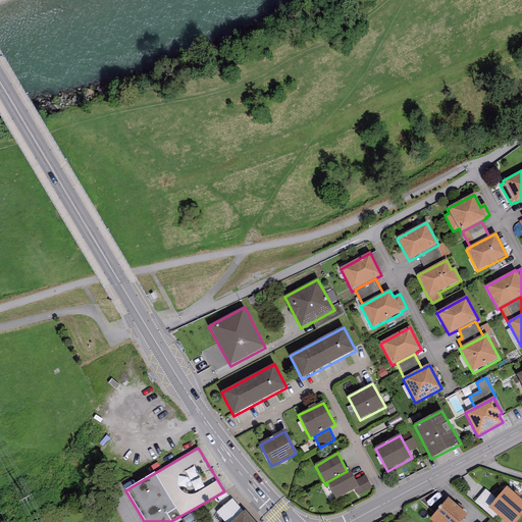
[(355,481),(348,467),(346,469),(347,471),(326,482),(327,484),(335,501),(355,490),(359,488),(355,481)]
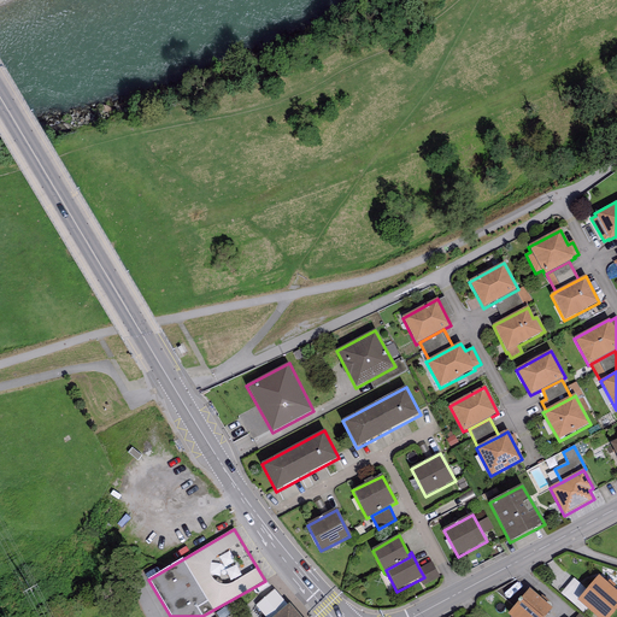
[(432,563),(419,569),(424,577),(419,580),(423,587),(440,577),(432,563)]
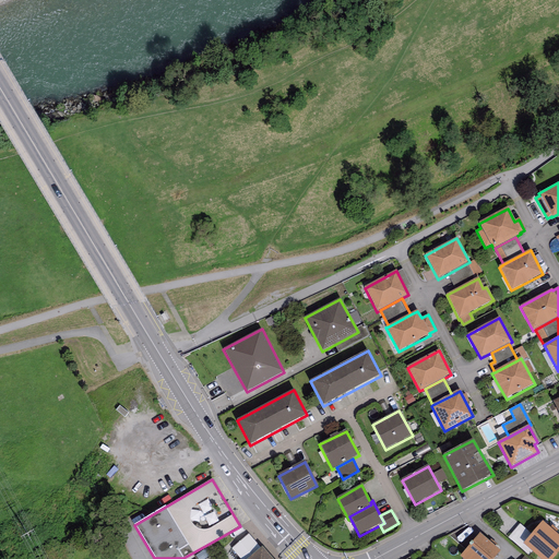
[(552,558),(558,552),(558,536),(543,523),(523,545),(539,558),(552,558)]
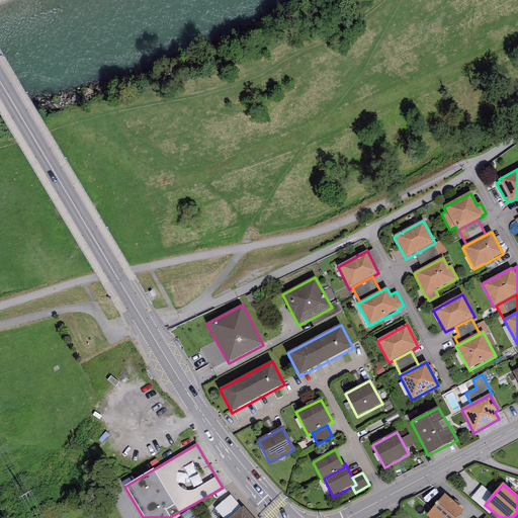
[(222,517),(231,517),(242,509),(231,496),(214,509),(222,517)]
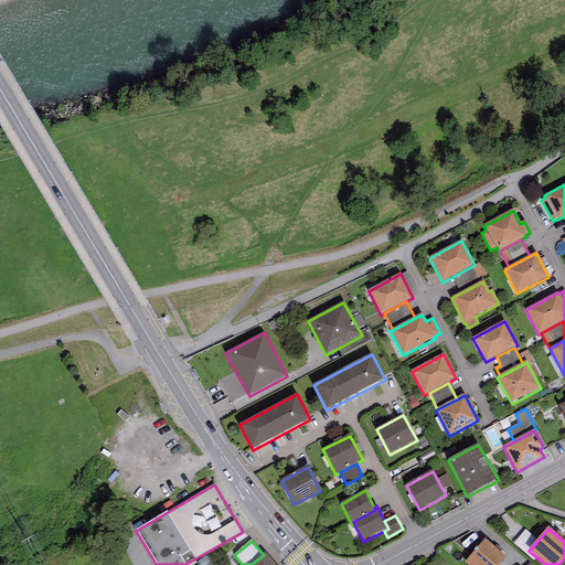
[(499,564),(505,558),(486,541),(466,564),(467,564),(499,564)]
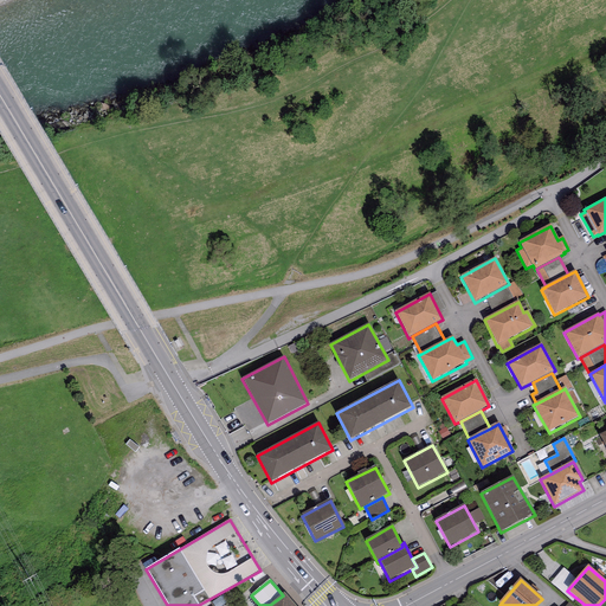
[(270,605),(295,605),(284,594),(283,595),(270,605)]
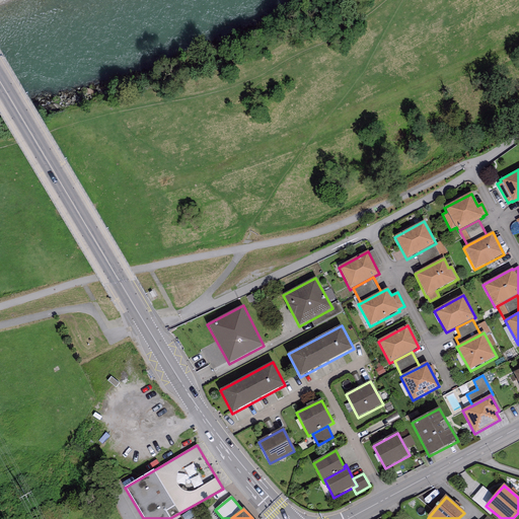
All buildings are outlined.
